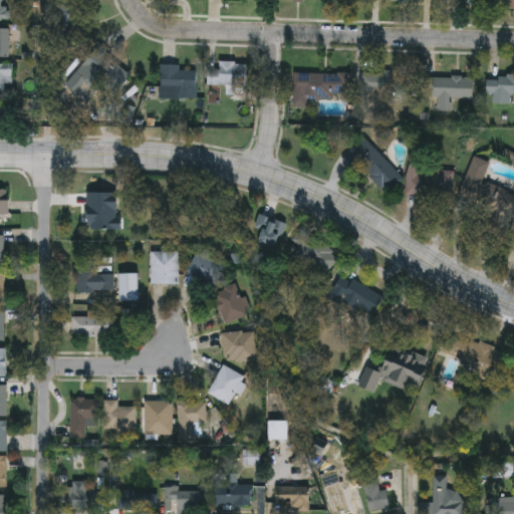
[(0,0),(2,0),(2,7),(8,7),(8,19),(0,19),(0,0)]
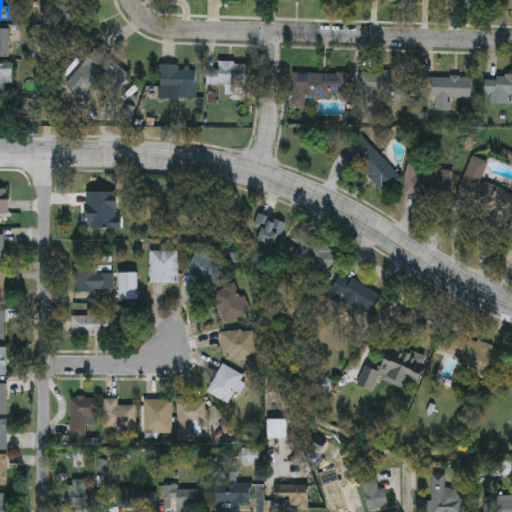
[(0,29),(9,29),(9,57),(0,57),(0,29)]
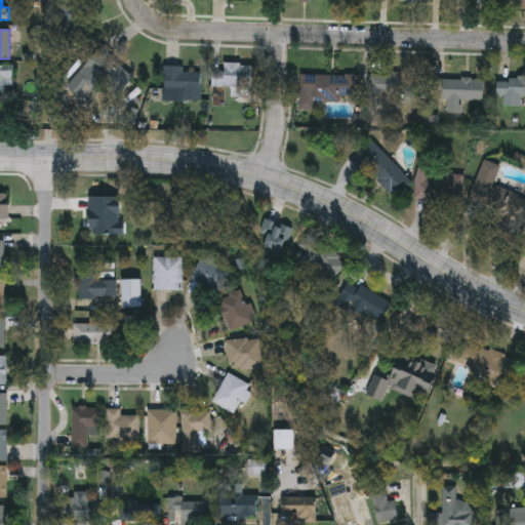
[(231,86),(212,86),(212,71),(224,71),(224,63),(251,64),(251,96),(231,95),(231,86)]
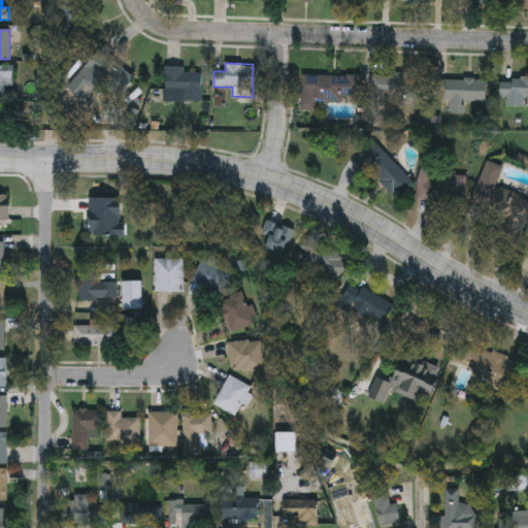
[(67,85),(89,64),(102,77),(81,98),(67,85)]
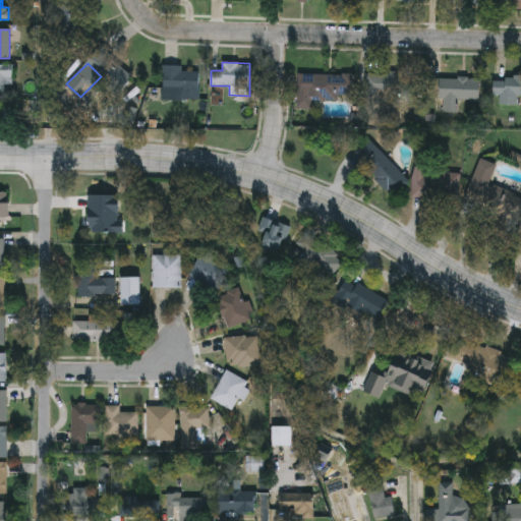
[(12,83),(4,83),(4,96),(0,96),(0,65),(12,65),(12,83)]
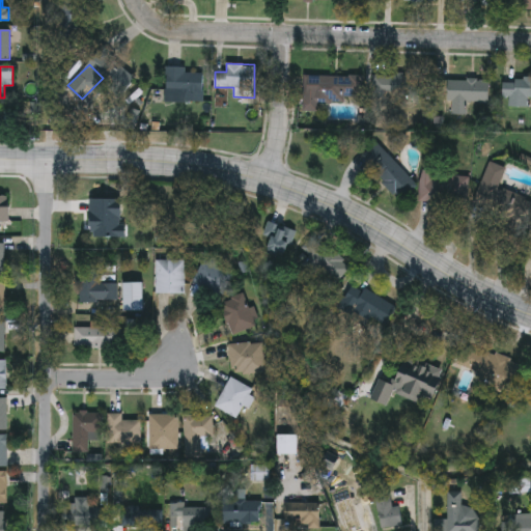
[(187,66),(187,73),(204,73),(204,102),(166,102),(166,66),(187,66)]
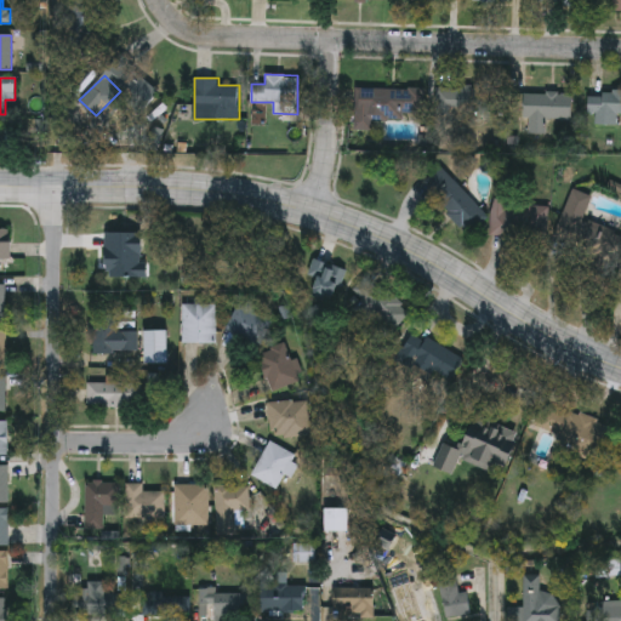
[(467,119),(437,119),(437,86),(491,86),(491,110),(467,110),(467,119)]
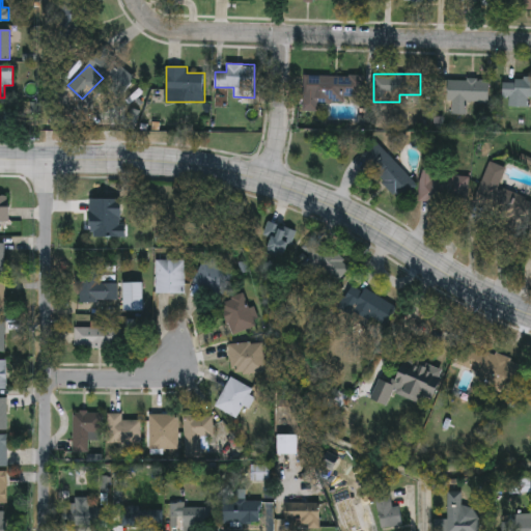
[(364,76),(364,102),(307,102),(307,75),(364,76)]
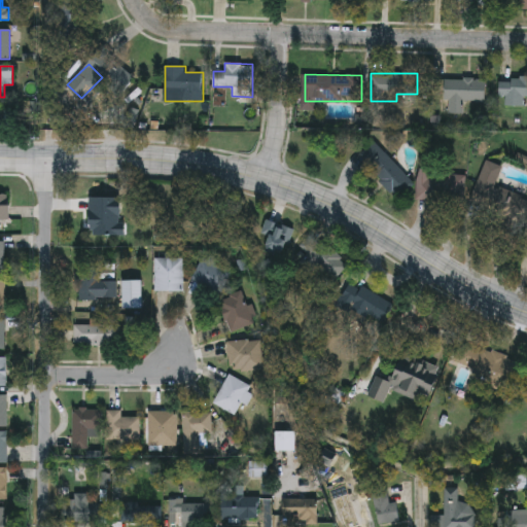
[(499,97),(499,76),(526,76),(526,97),(526,106),(506,105),(506,97),(499,97)]
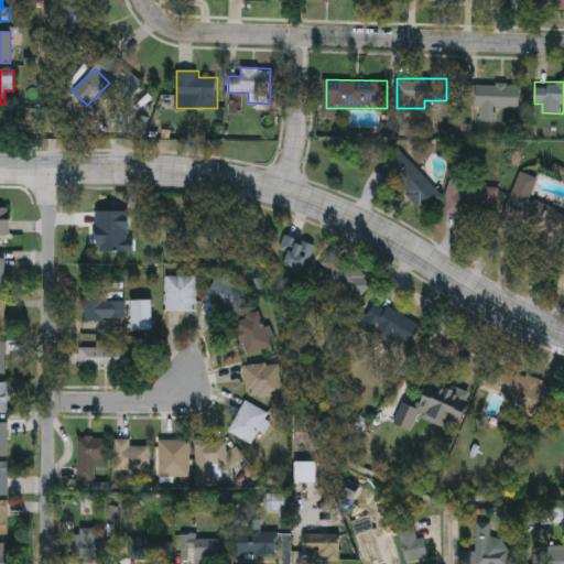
[(464,84),(520,85),(519,106),(497,106),(496,120),(473,120),(473,107),(464,107),(464,84)]
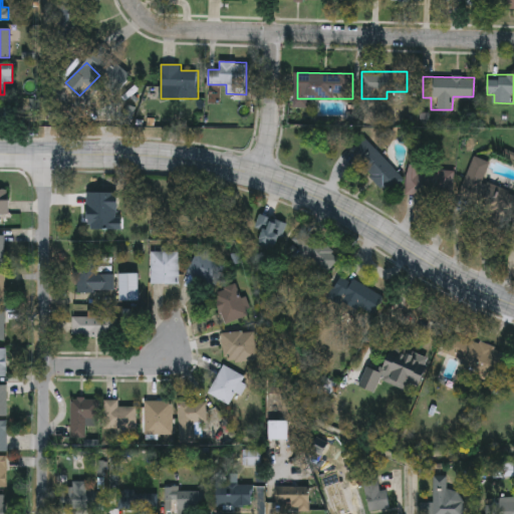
[(367,136),(404,182),(387,194),(351,149),(367,136)]
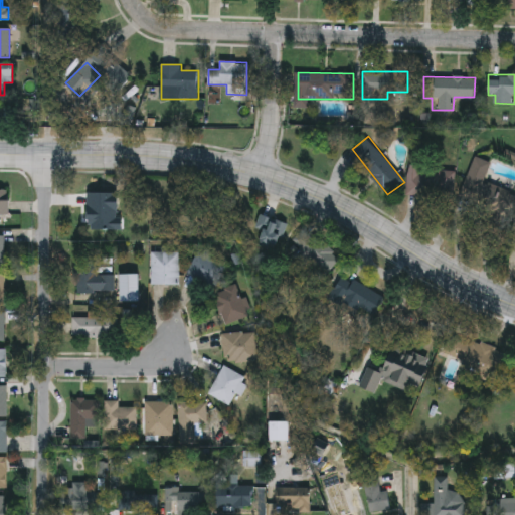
[(514,192),(514,198),(509,216),(460,197),(476,156),(492,162),(485,181),(514,192)]
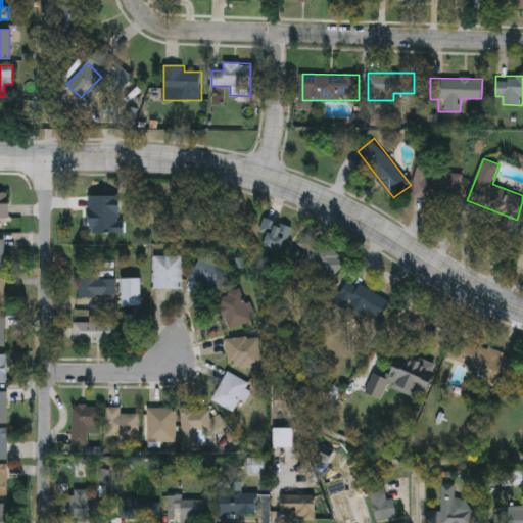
[(463,175),(462,200),(414,198),(416,168),(429,168),(428,174),(463,175)]
